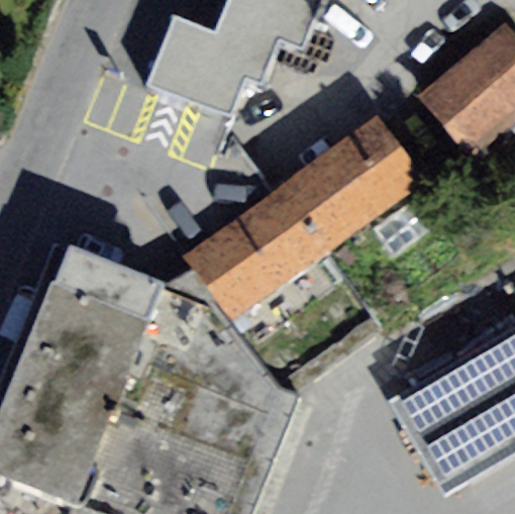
[(172,16),(146,83),(229,113),(245,76),(263,82),(278,35),(304,43),(320,0),(227,0),(214,29),(172,16)]
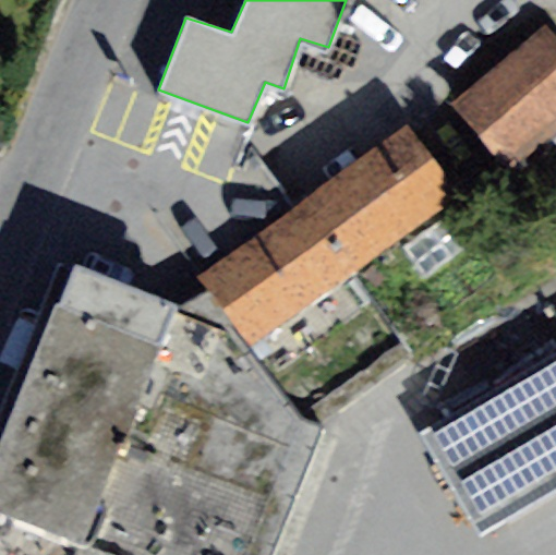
[(555,33),(546,22),(449,103),(505,170),(555,128),(555,33)]
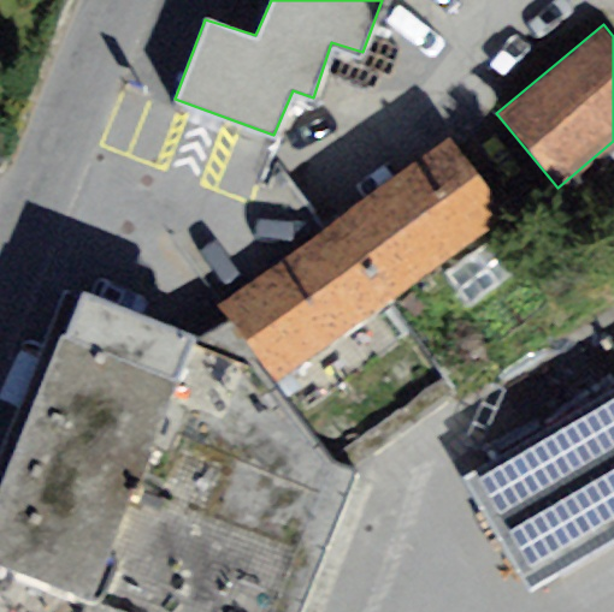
[(448,137),(331,221),(387,299),(505,214),(448,137)]
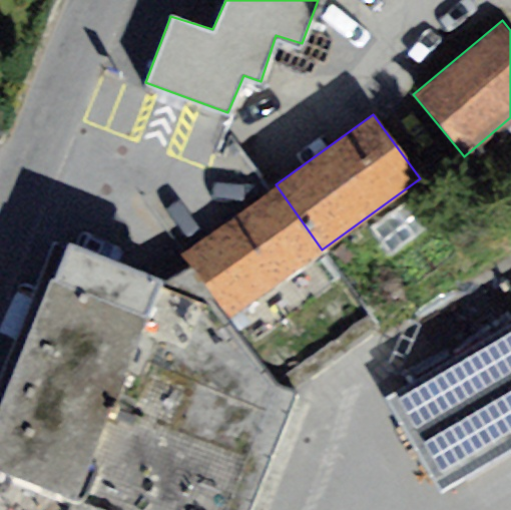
[(371,317),(322,249),(276,184),(182,251),(191,264),(278,383),(371,317)]
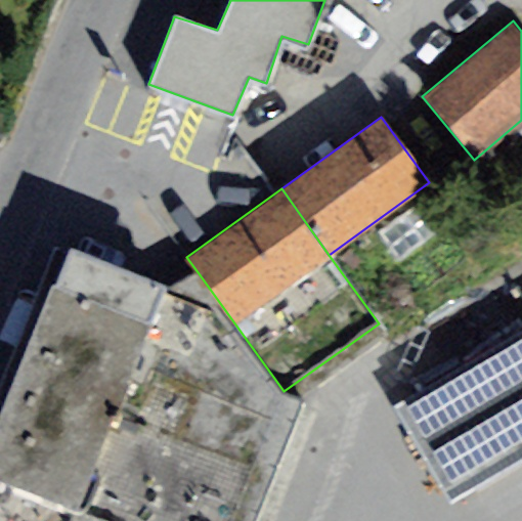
[(167,287),(67,247),(0,414),(0,478),(78,510),(167,287)]
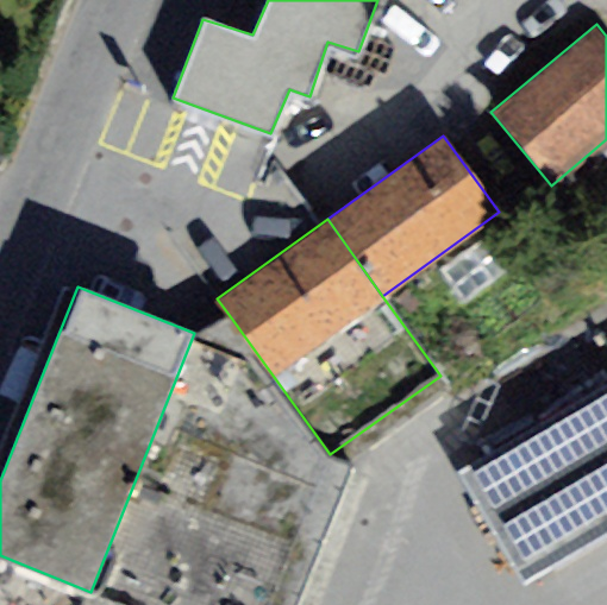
[(227,313),(194,333),(91,592),(85,604),(293,604),(350,461),(330,454),(227,313)]
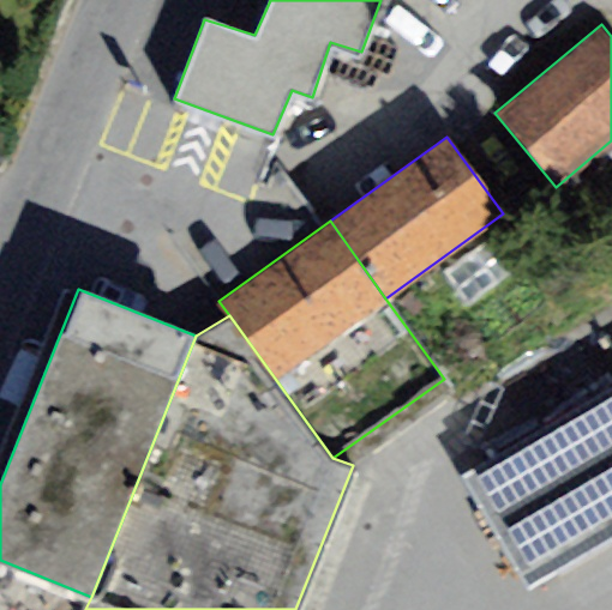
[(611,538),(611,386),(463,475),(531,587),(611,538)]
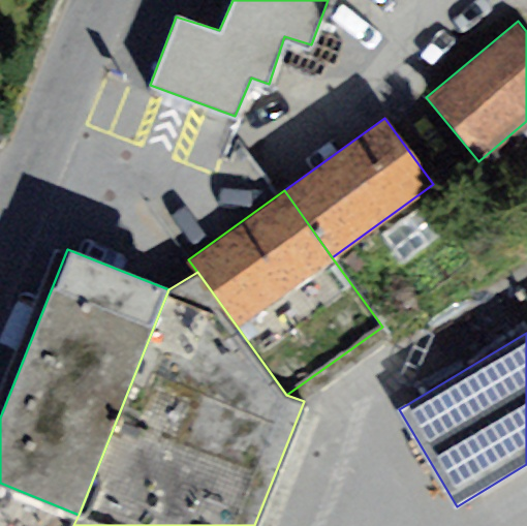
All buildings are outlined.
